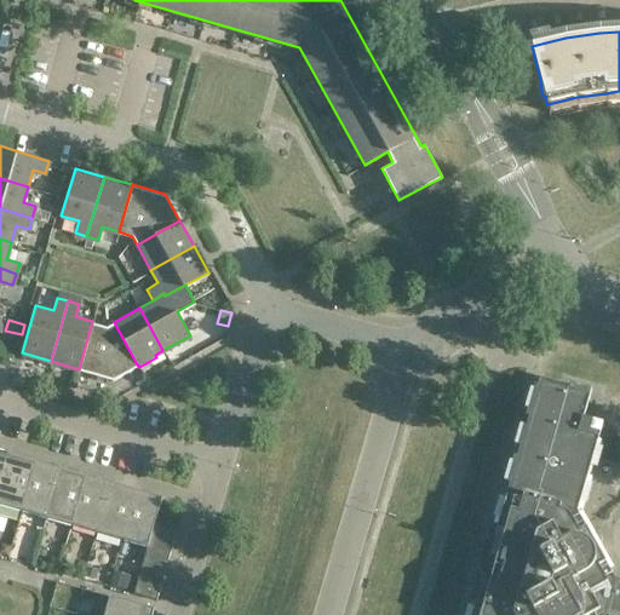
[(107,326),(92,321),(79,369),(113,379),(137,365),(114,322),(107,326)]
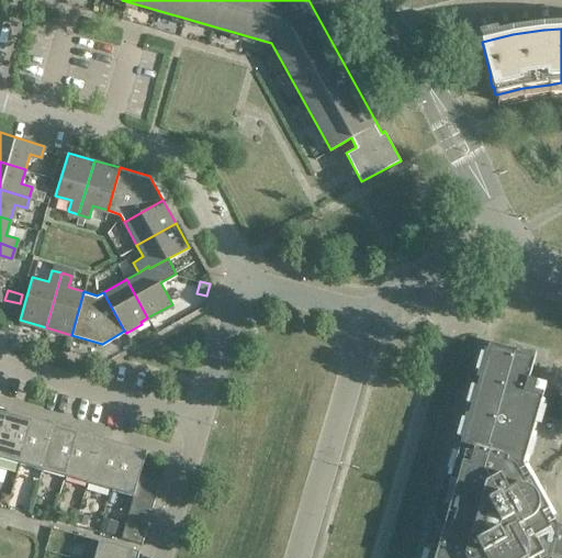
[(489,344),(485,354),(481,352),(476,369),(481,370),(476,387),(471,384),(467,402),(471,403),(467,419),(462,417),(457,435),(461,436),(457,452),(452,450),(448,468),(452,469),(450,478),(457,480),(442,528),(436,526),(431,542),(429,550),(424,549),(420,557),(561,557),(561,525),(555,524),(539,494),(541,493),(541,492),(542,492),(543,490),(543,488),(544,487),(544,484),(543,482),(543,481),(542,481),(541,479),(540,478),(538,478),(536,477),(535,477),(532,478),(531,478),(523,462),(525,455),(530,456),(535,438),(530,437),(535,421),(539,423),(544,405),(539,404),(546,382),(528,378),(536,350),(519,346),(517,353),(489,344)]
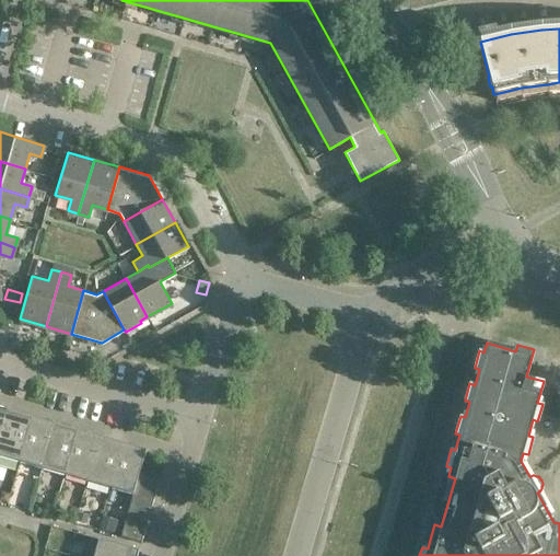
[(23,413),(8,408),(0,436),(0,453),(19,460),(31,417),(22,415),(23,413)]
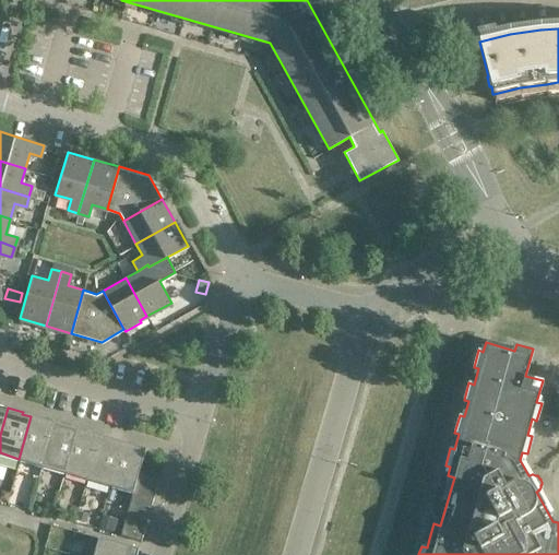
[(39,418),(31,416),(19,459),(42,465),(54,421),(39,416),(39,418)]
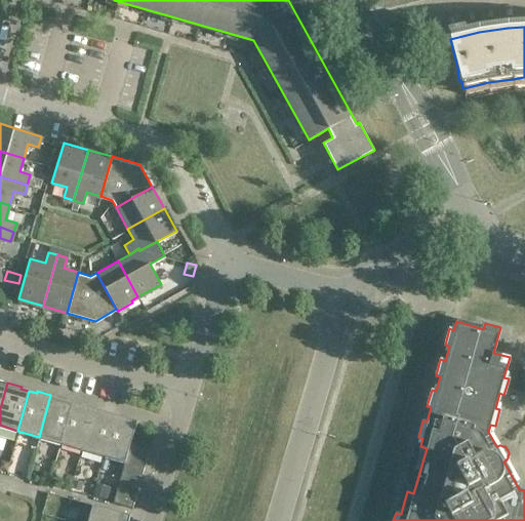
[(64,399),(50,395),(39,437),(59,443),(72,403),(64,401),(64,399)]
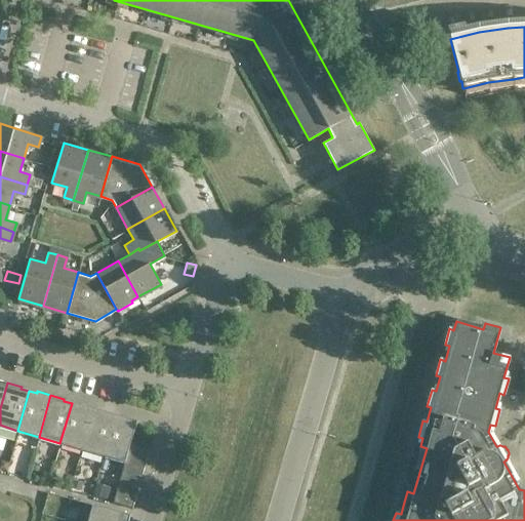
[(79,405),(72,403),(59,443),(81,449),(93,407),(80,403),(79,405)]
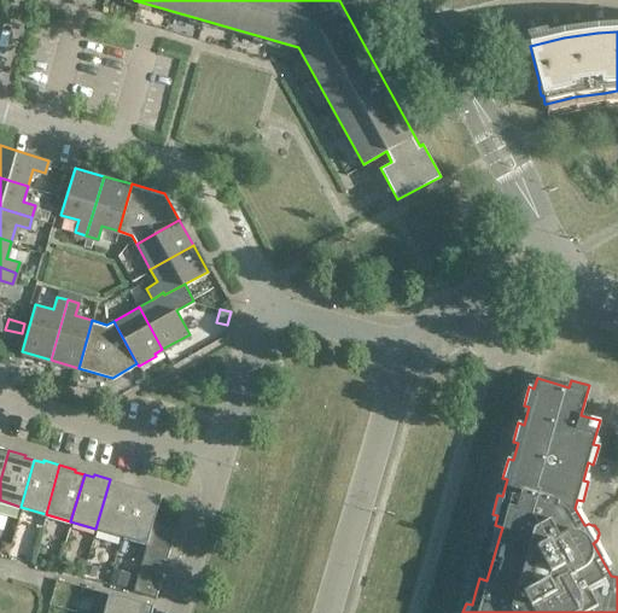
[(126,484),(110,479),(95,529),(121,536),(134,489),(124,486),(126,484)]
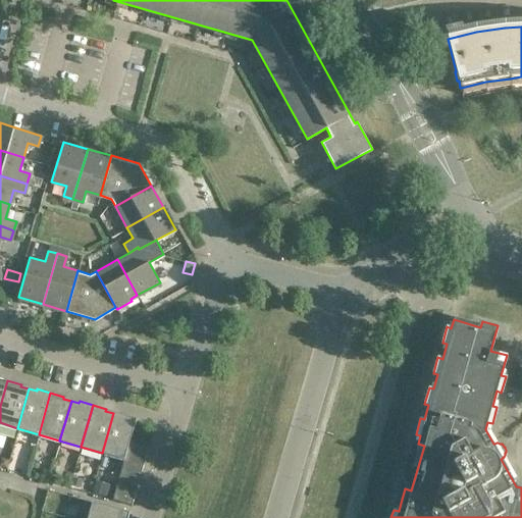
[(121,415),(113,413),(102,453),(123,459),(125,454),(127,447),(129,438),(136,417),(121,413),(121,415)]
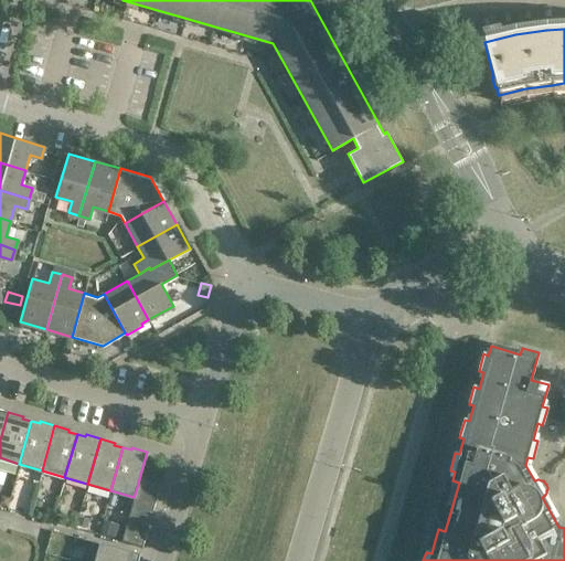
[(161,482),(140,475),(138,484),(158,489),(161,482)]
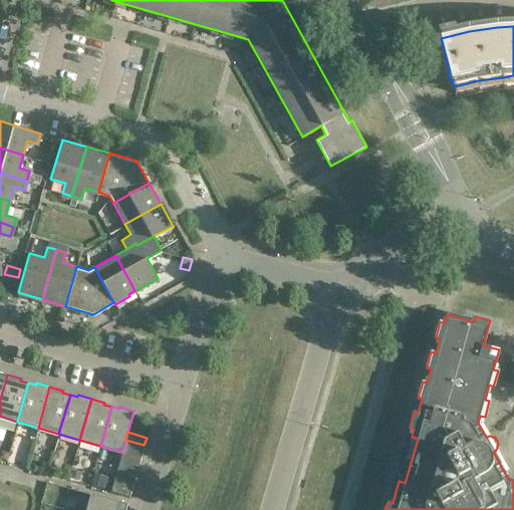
[(144,445),(125,440),(123,447),(142,452),(144,445)]
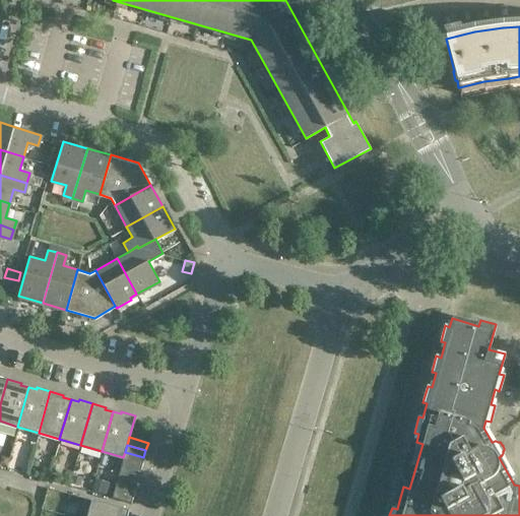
[(143,457),(125,452),(123,457),(123,459),(141,464),(143,457)]
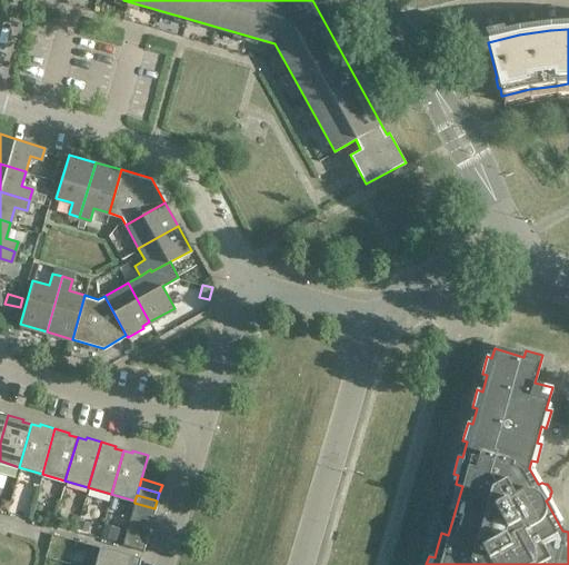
[(155,508),(135,503),(132,511),(152,517),(155,508)]
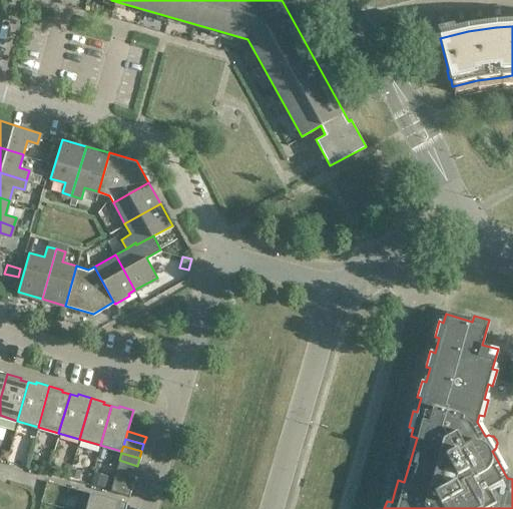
[(137,466),(119,460),(117,467),(135,473),(137,466)]
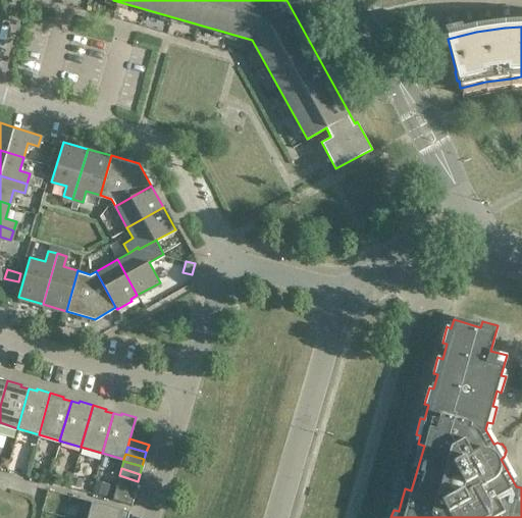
[(138,481),(119,475),(117,483),(136,488),(138,481)]
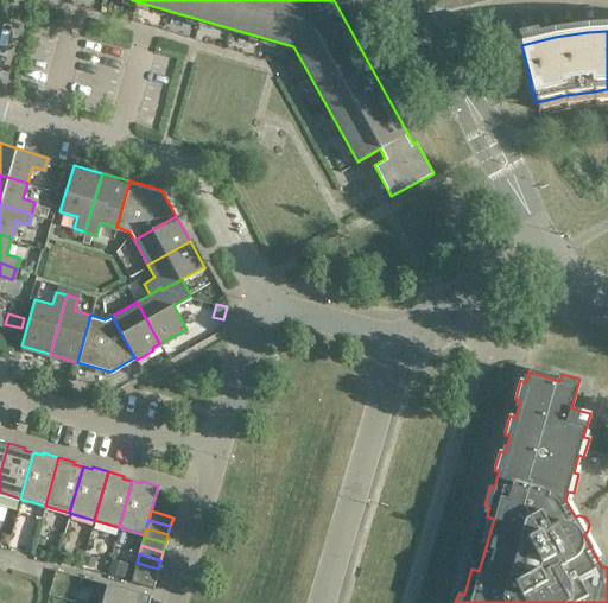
[(113,557),(108,572),(126,577),(131,563),(113,557)]
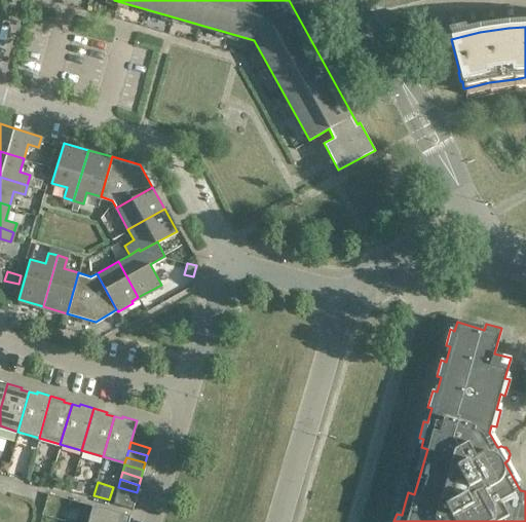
[(137,492),(118,487),(116,494),(135,499),(137,492)]
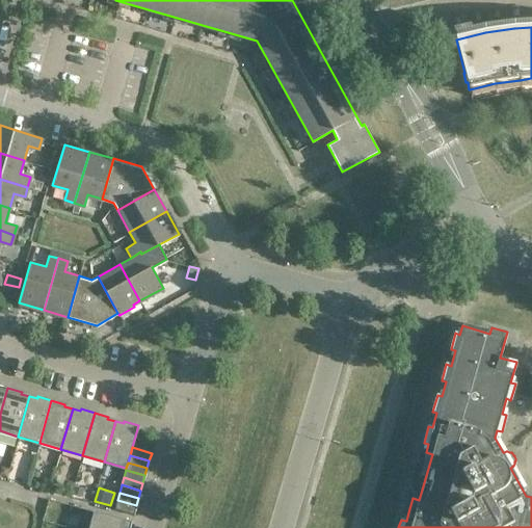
[(136,505),(117,500),(114,507),(134,512),(136,505)]
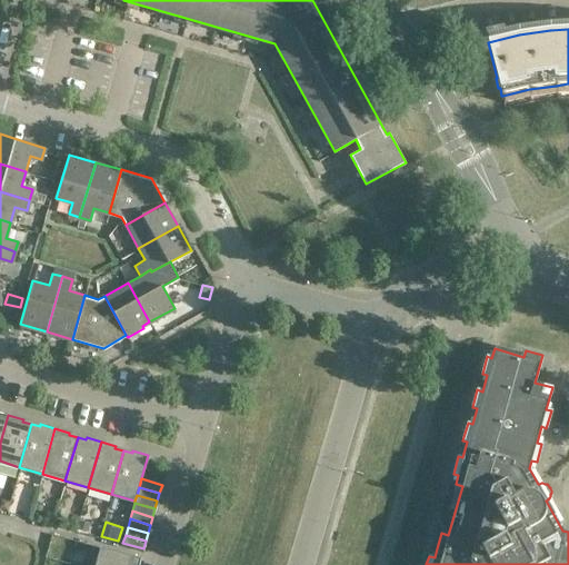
[(136,564),(139,556),(101,545),(95,564),(136,564)]
